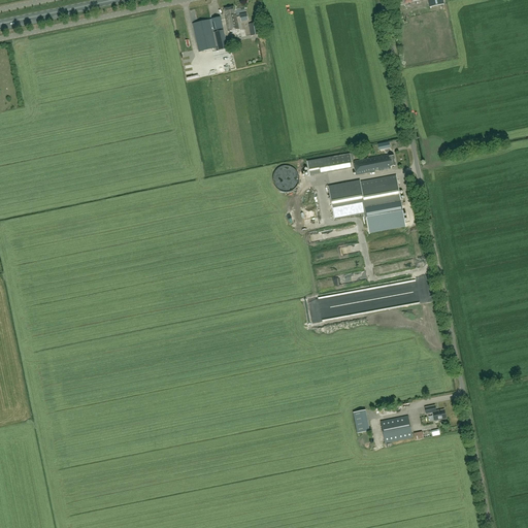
[(225,8),(225,9),(224,10),(225,11),(226,11),(226,15),(227,18),(226,18),(229,31),(239,29),(236,13),(235,13),(234,7),(225,8)]
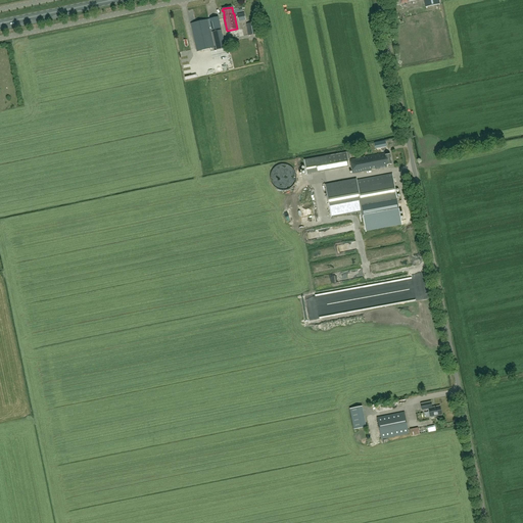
[(219,17),(216,17),(191,24),(197,51),(215,48),(210,30),(221,28),(219,17)]
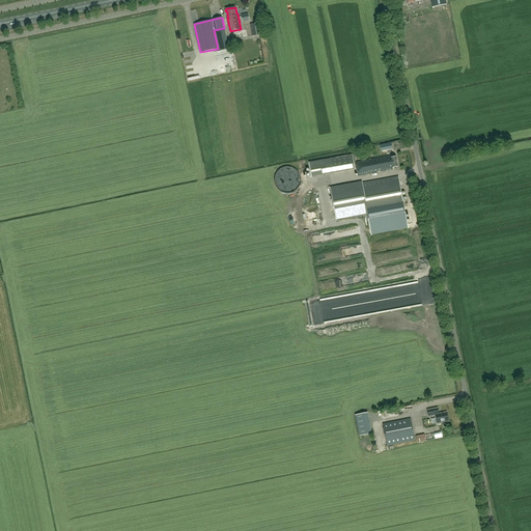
[(259,23),(250,24),(252,35),(261,34),(259,23)]
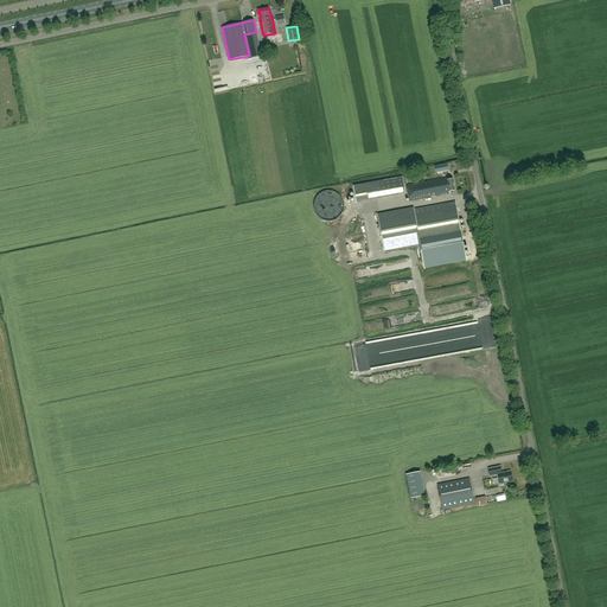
[(257,34),(247,37),(251,58),(262,56),(257,34)]
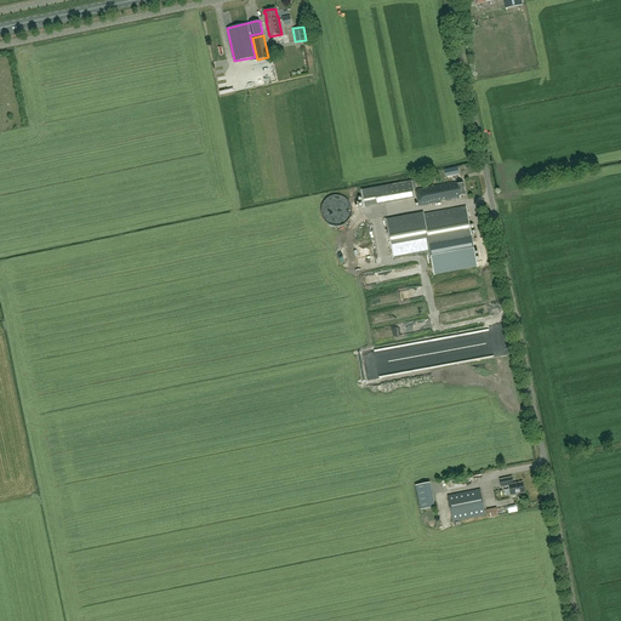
[(411,181),(387,186),(362,191),(364,208),(391,201),(415,198),(411,181)]
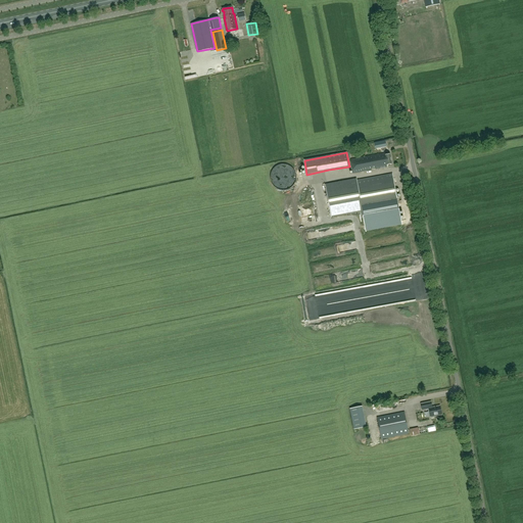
[(350,159),(352,173),(372,170),(372,169),(375,168),(376,169),(387,167),(387,164),(392,163),(390,154),(385,155),(385,153),(350,159)]
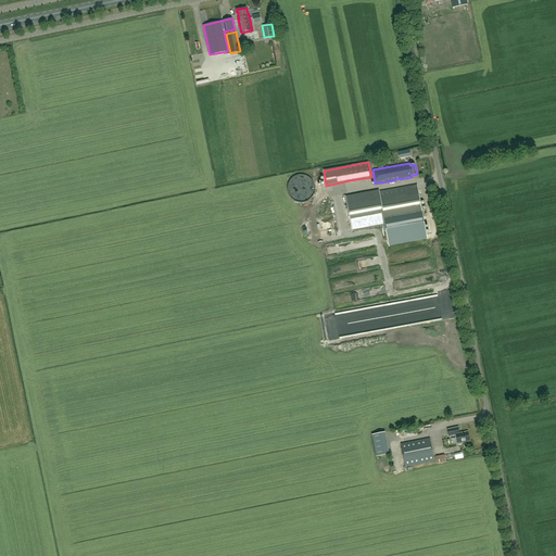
[(424,217),(417,185),(379,191),(346,197),(348,205),(345,205),(345,207),(348,207),(352,230),(424,217)]
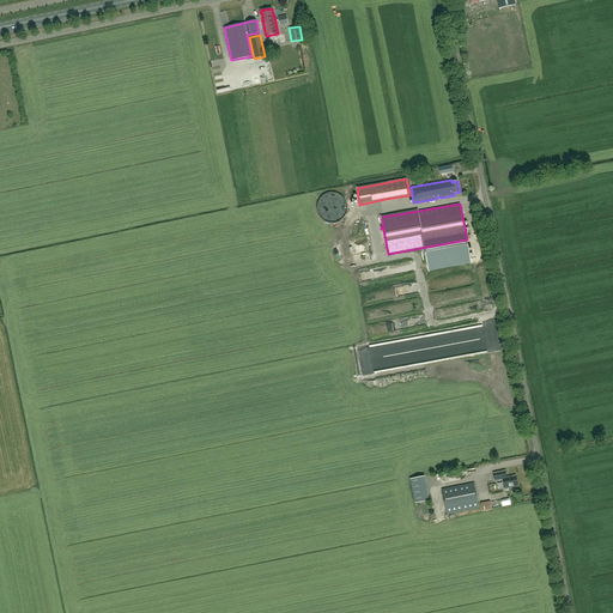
[(505,471),(493,473),(495,480),(503,479),(505,489),(519,486),(516,475),(507,478),(505,471)]
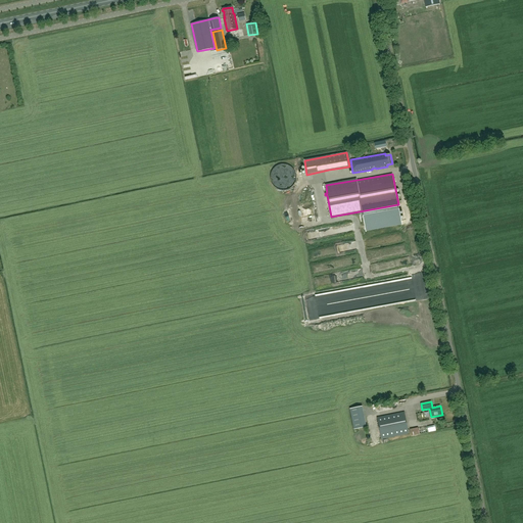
[(405,412),(377,417),(381,438),(409,433),(405,412)]
